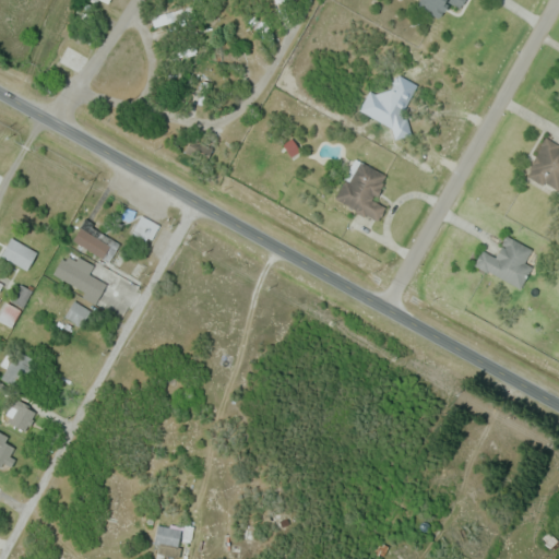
[(412,3),(413,0),(466,0),(463,6),(454,0),(452,0),(442,21),(412,3)]
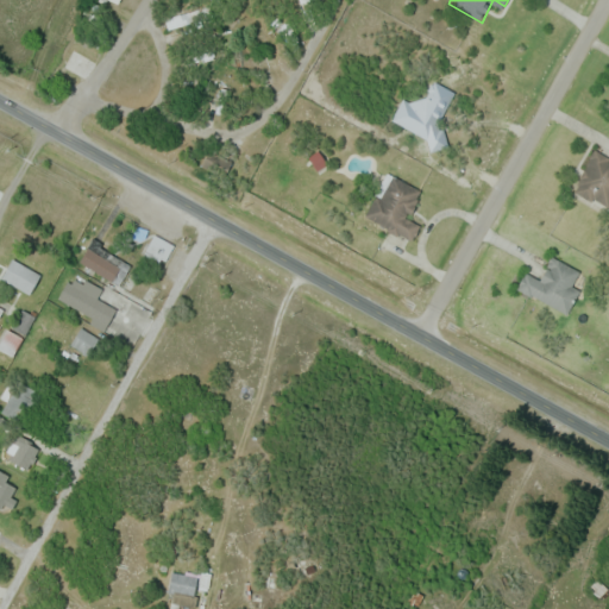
[(195,10),(199,24),(169,32),(165,18),(195,10)]
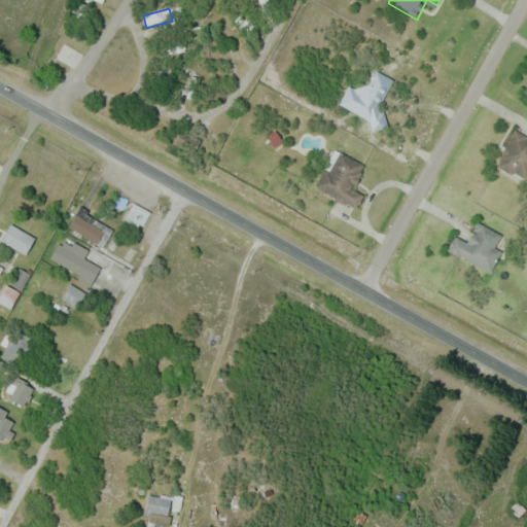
[(67,40),(80,47),(70,66),(57,58),(67,40)]
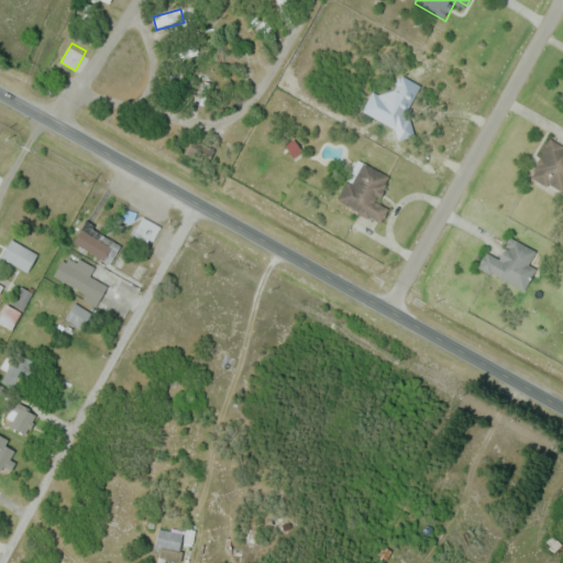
[(186,153),(195,136),(216,148),(208,164),(186,153)]
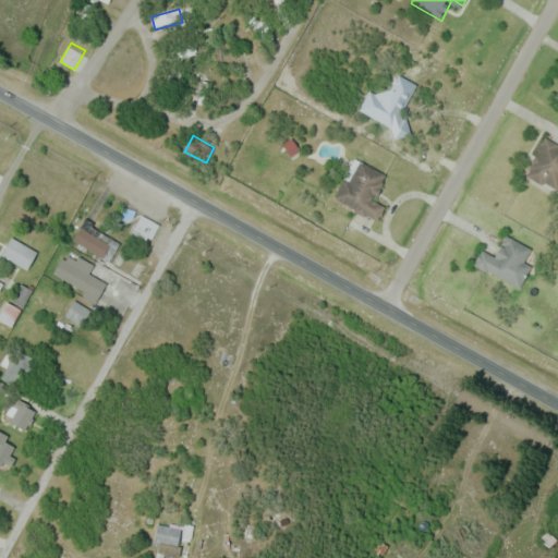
[(557,143),(557,189),(557,191),(544,182),(542,185),(522,172),(545,135),(557,143)]
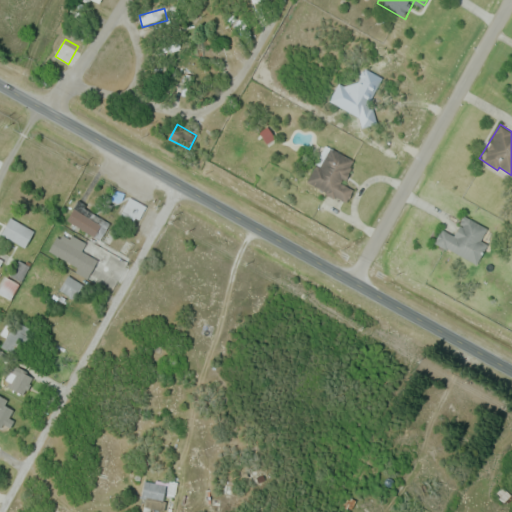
[(276,138),(267,143),(260,132),(269,126),(276,138)]
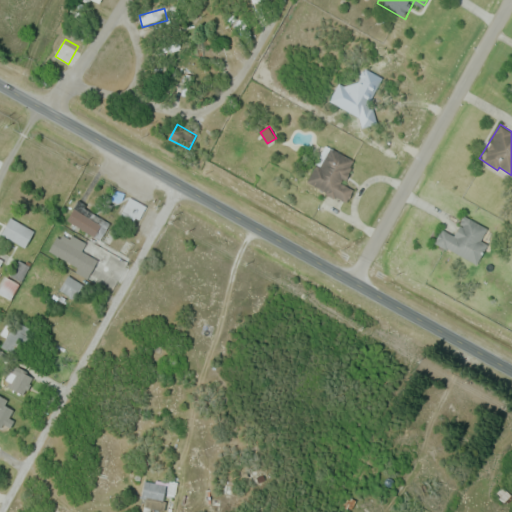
[(326,144),(359,162),(346,185),(354,190),(346,205),(305,182),(326,144)]
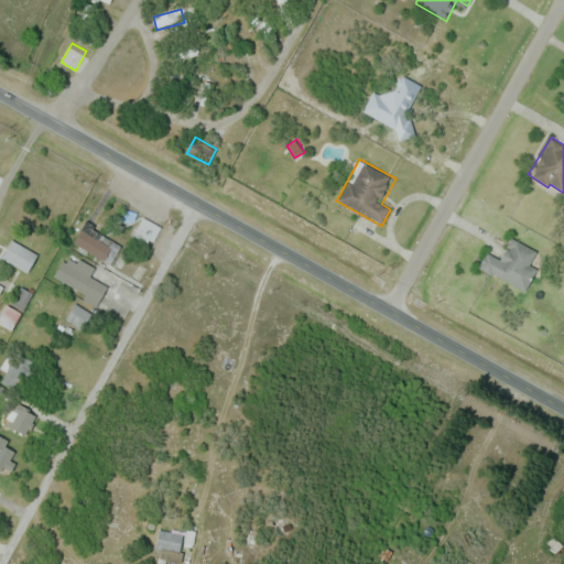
[(144,216),(162,228),(151,247),(132,236),(144,216)]
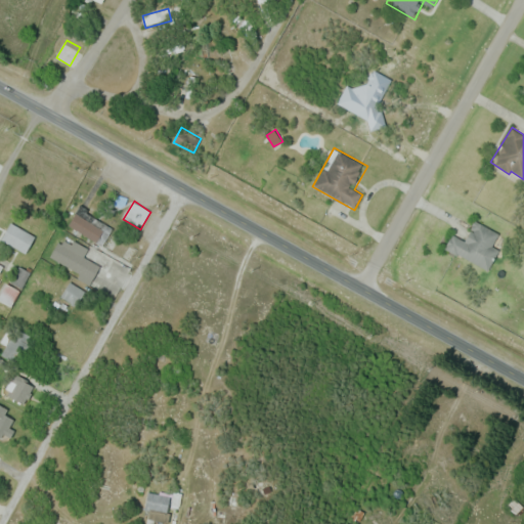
[(102,248),(69,225),(82,205),(89,210),(88,212),(115,229),(102,248)]
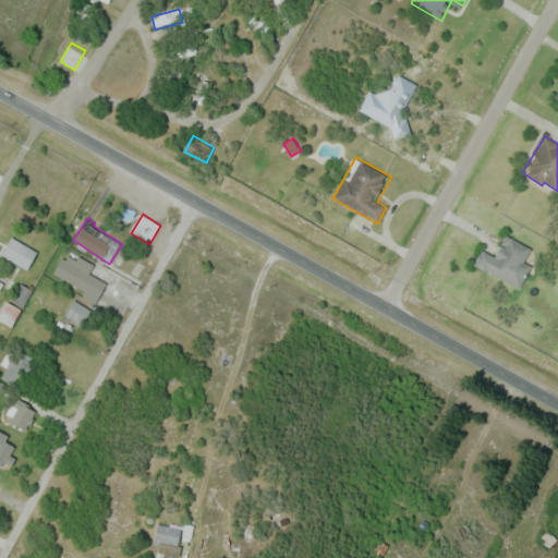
[(502,232),(531,247),(525,257),(535,262),(519,290),(473,264),(483,245),(493,251),(502,232)]
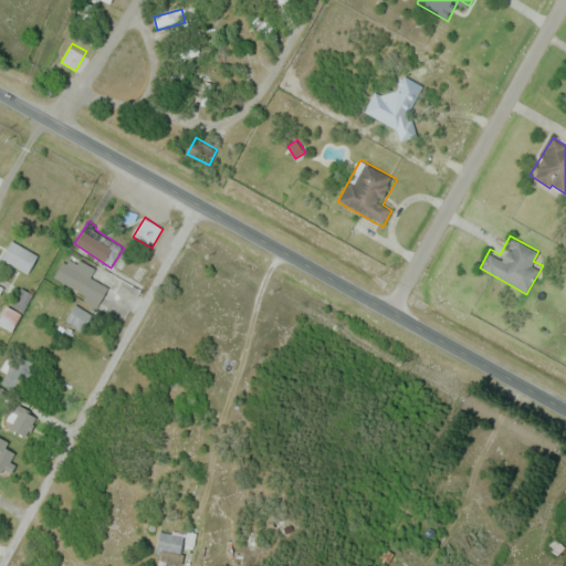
[(2,259),(12,240),(39,254),(28,273),(2,259)]
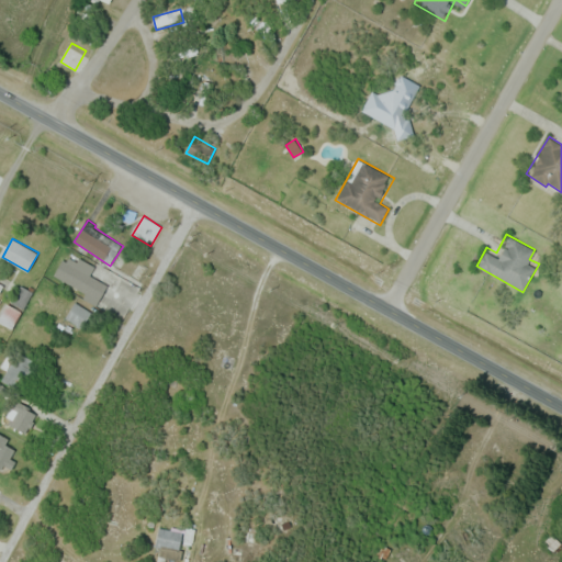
[(79,256),(97,267),(91,276),(109,285),(97,306),(82,299),(86,294),(54,276),(63,259),(67,261),(69,257),(76,261),(79,256)]
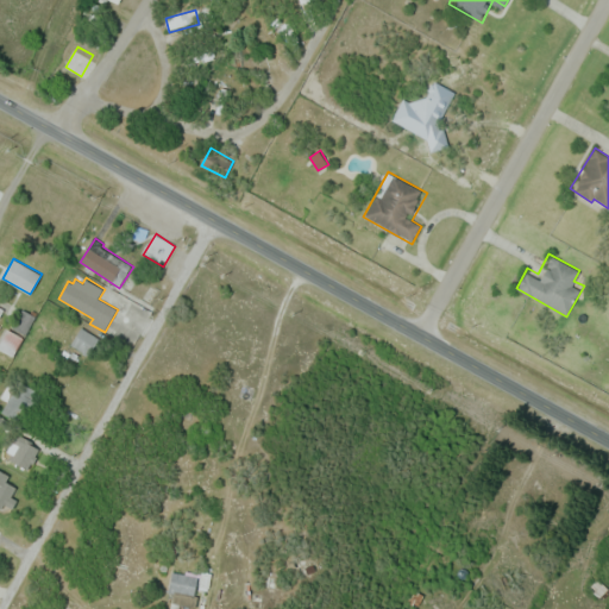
[(23,308),(36,316),(25,336),(11,327),(23,308)]
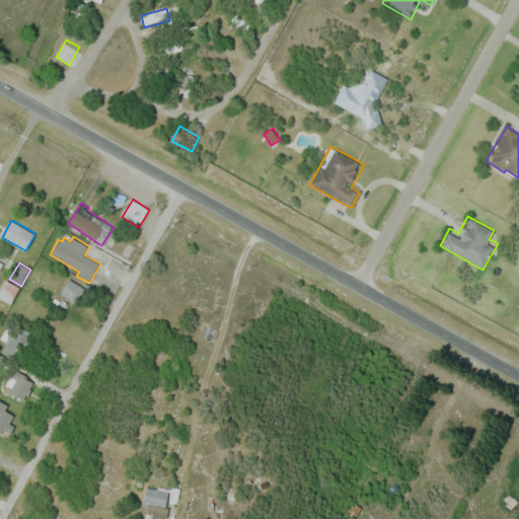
[(70,279),(85,289),(76,304),(60,293),(70,279)]
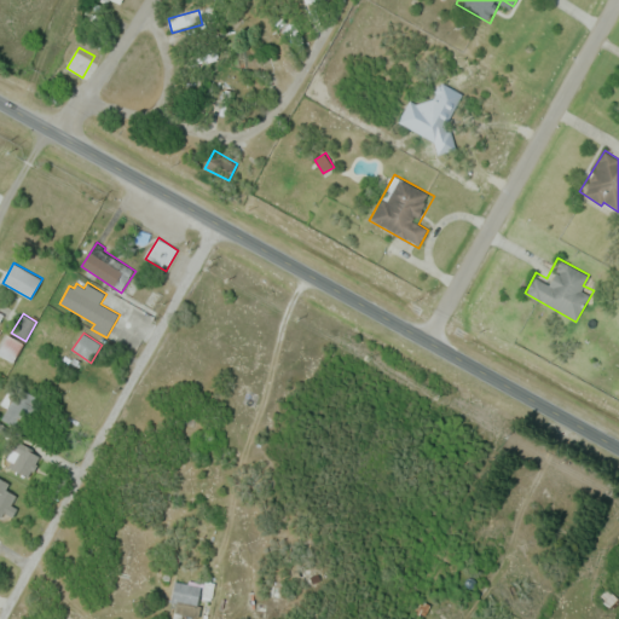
[(0,348),(9,335),(24,343),(13,362),(0,354),(0,348)]
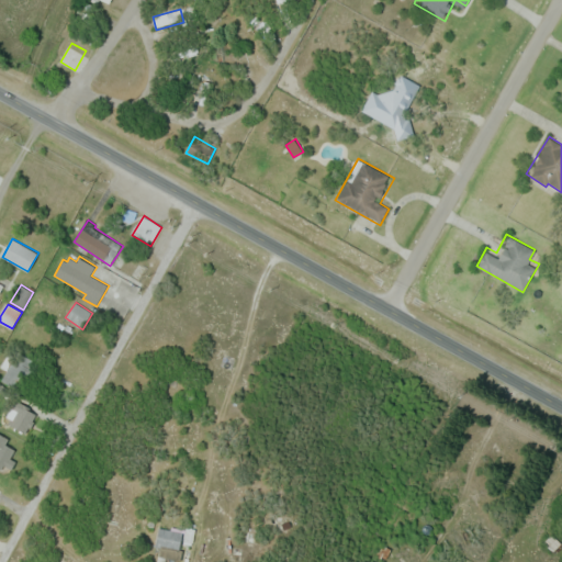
[(40,362),(22,392),(2,380),(9,369),(2,364),(12,349),(18,352),(20,350),(40,362)]
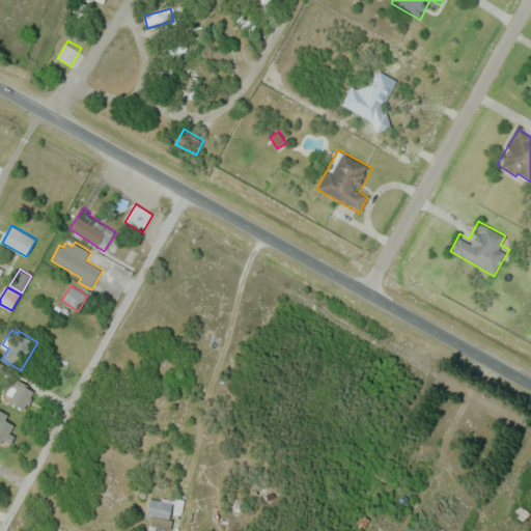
[(36,390),(25,411),(3,398),(16,378),(36,390)]
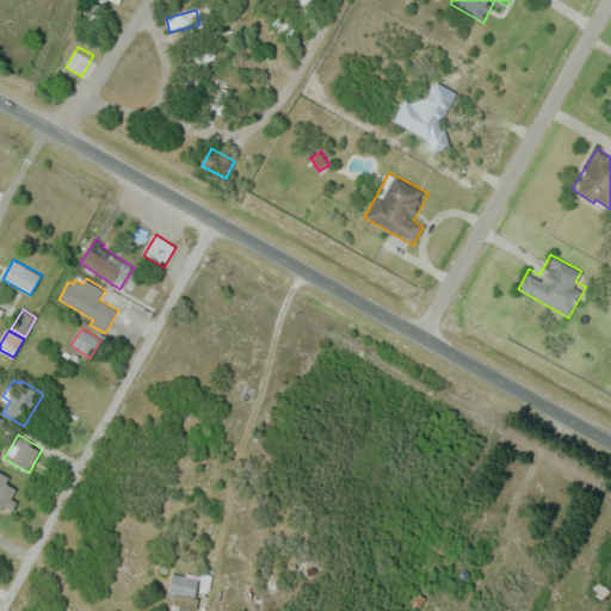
[(0,479),(18,489),(5,513),(0,510),(0,479)]
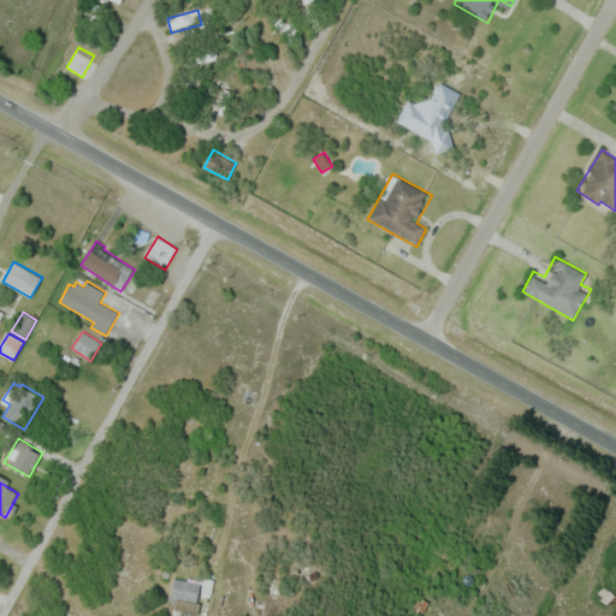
[(175,574),(214,581),(212,593),(199,591),(195,614),(170,610),(175,574)]
